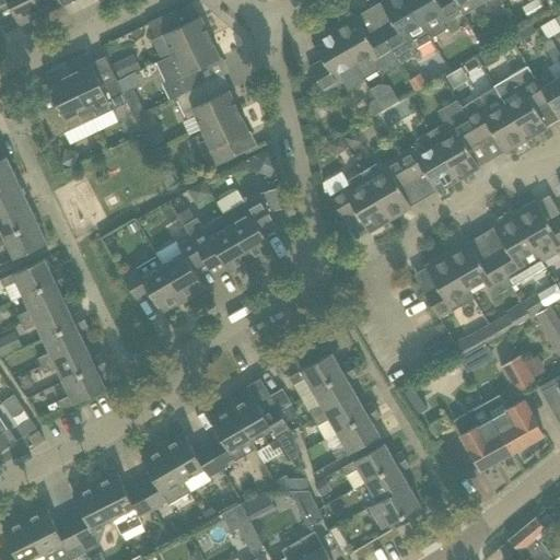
[(19,24),(41,13),(34,0),(0,0),(0,8),(9,3),(19,24)]
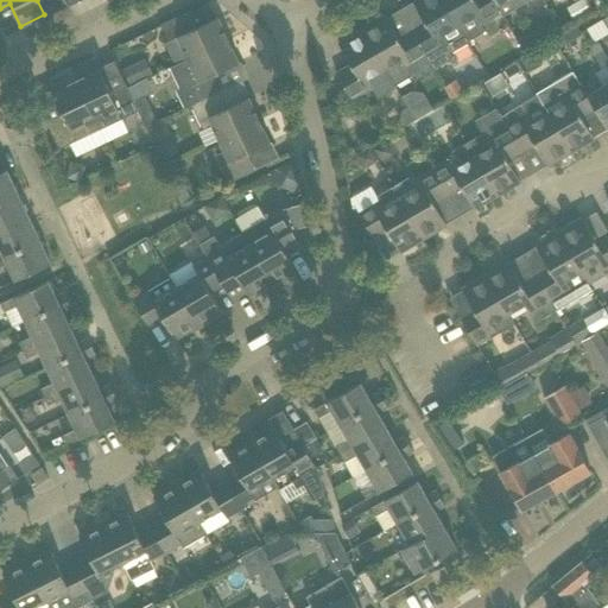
[(37,0),(44,14),(68,4),(65,0),(37,0)]
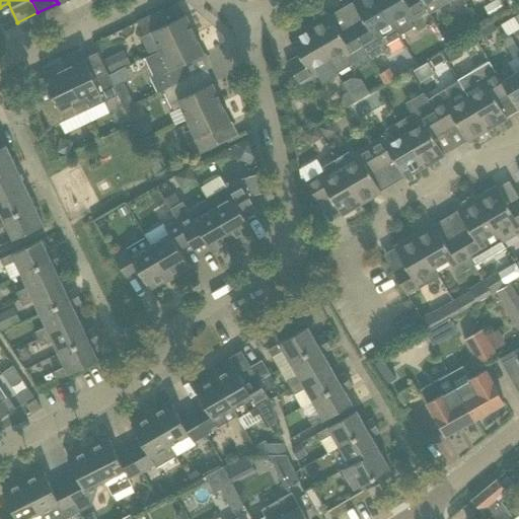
[(363,47),(370,59),(386,50),(386,44),(399,35),(378,0),(351,0),(362,19),(351,25),(363,47)]
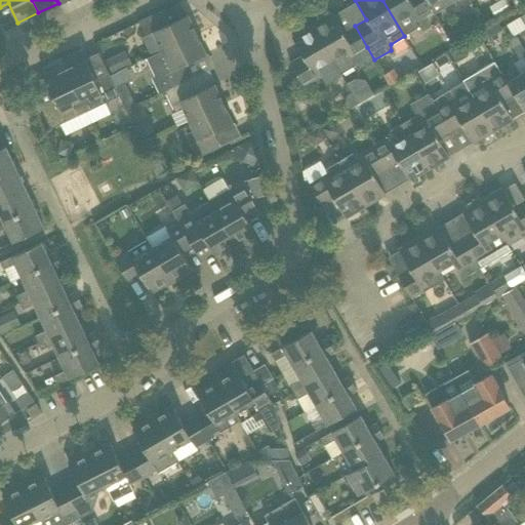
[(382,0),(404,36),(418,28),(415,22),(433,11),(426,0),(382,0)]
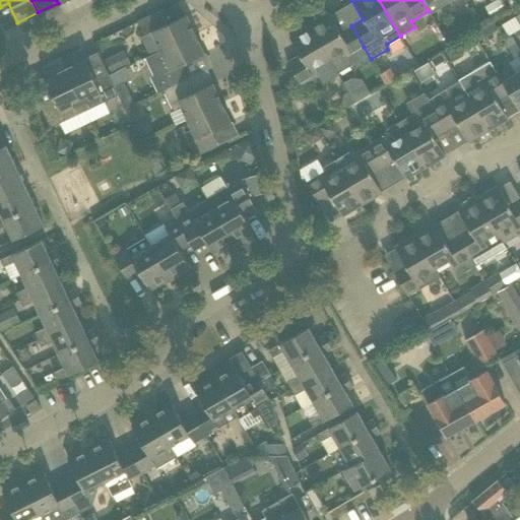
[(451,1),(452,0),(421,0),(429,11),(430,13),(450,1),(451,1)]
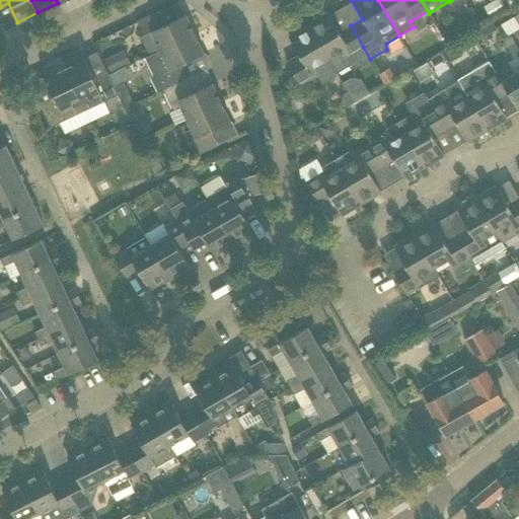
[(495,0),(485,6),(492,17),(506,8),(500,0),(495,0)]
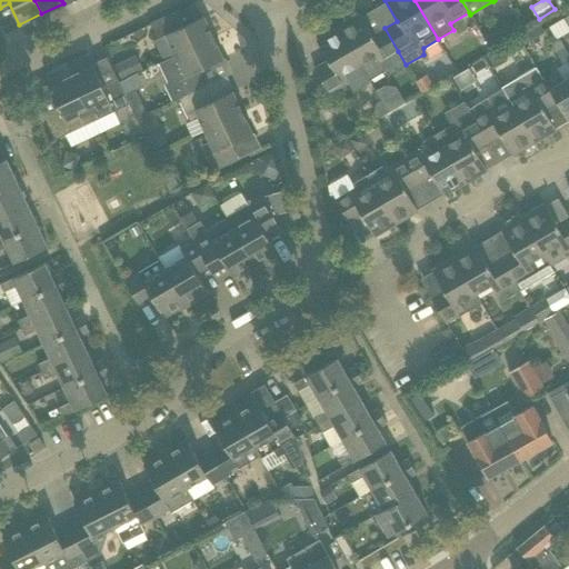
[(150,23),(157,38),(166,35),(176,55),(213,37),(203,16),(182,26),(176,11),(150,23)]
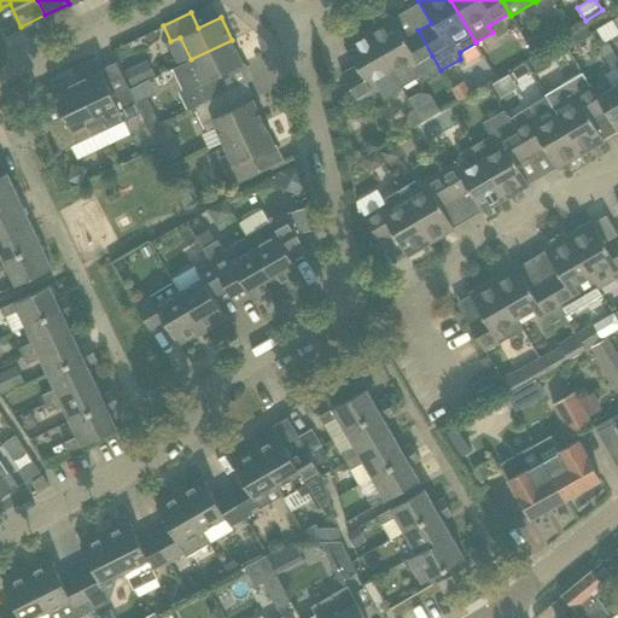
[(401,87),(419,77),(413,66),(432,56),(418,30),(404,39),(391,16),(367,30),(401,87)]
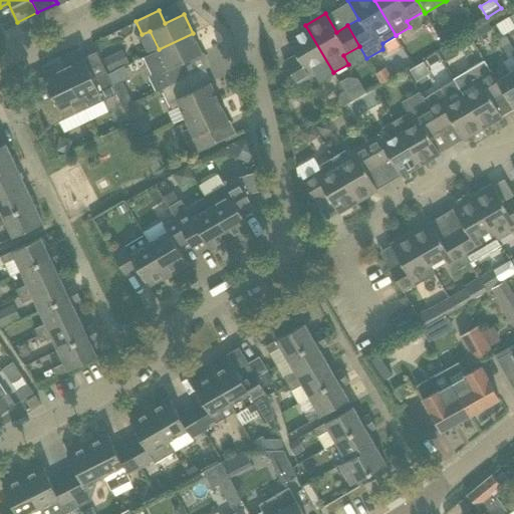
[(333,72),(305,25),(286,36),(296,54),(284,61),(297,83),(313,74),(319,84),(334,75),(333,72)]
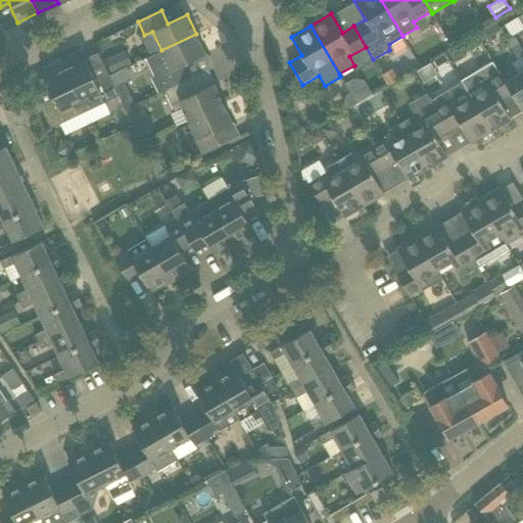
[(444,33),(453,46),(458,43),(463,40),(455,27),(444,33)]
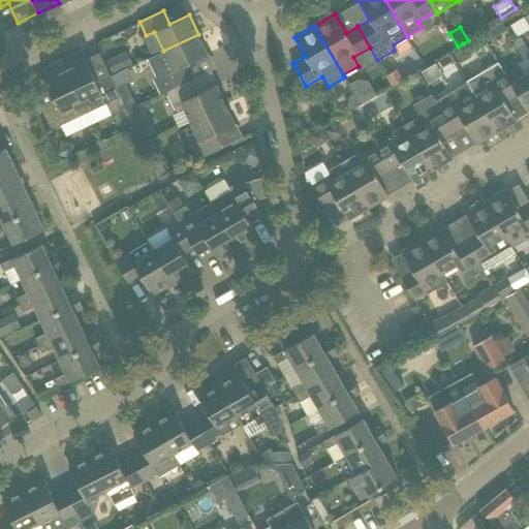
[(491,27),(481,33),(487,41),(496,36),(491,27)]
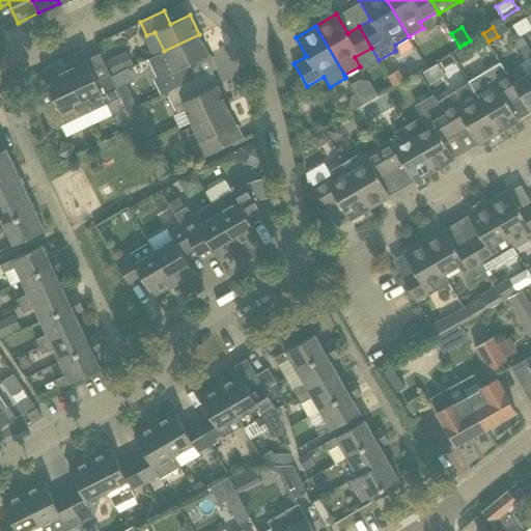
[(208,54),(199,34),(164,51),(148,58),(157,77),(154,79),(162,93),(167,91),(191,80),(196,77),(189,63),(208,54)]
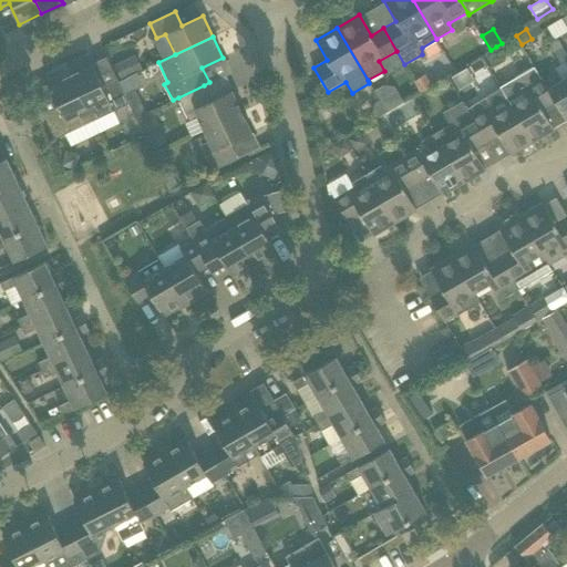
[(496,47),(491,50),(485,53),(493,66),(504,60),(496,47)]
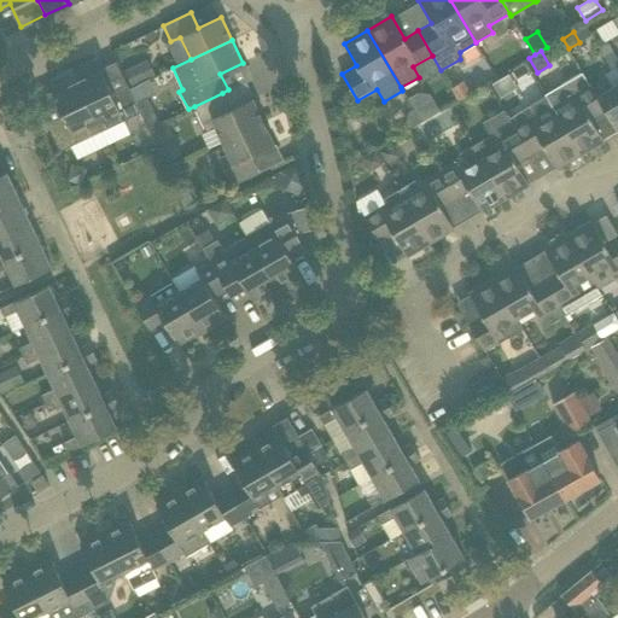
[(604,57),(611,70),(617,65),(617,63),(611,52),(604,57)]
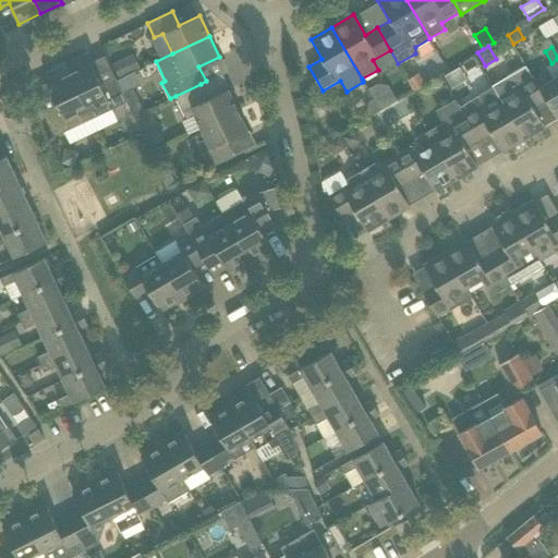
[(120,79),(135,72),(141,69),(134,57),(113,67),(120,79)]
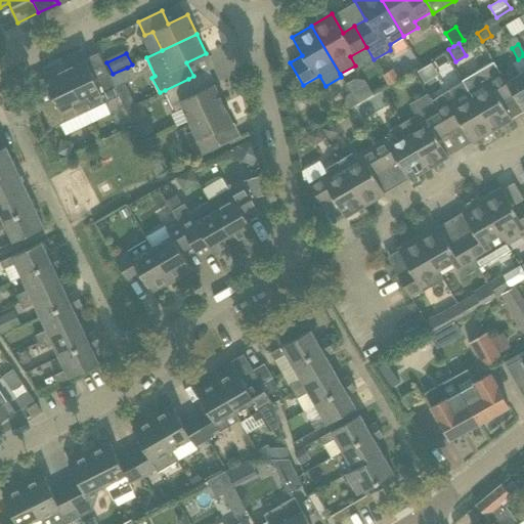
[(117,90),(110,76),(107,72),(94,78),(85,59),(64,70),(85,112),(119,95),(117,90)]
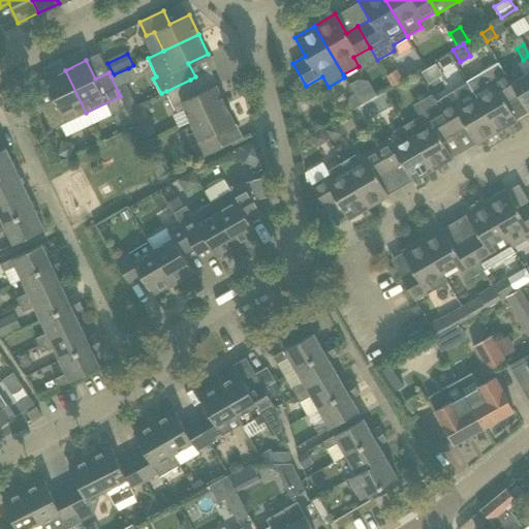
[(528,114),(528,113),(528,68),(523,60),(517,63),(524,74),(510,83),(518,95),(528,114)]
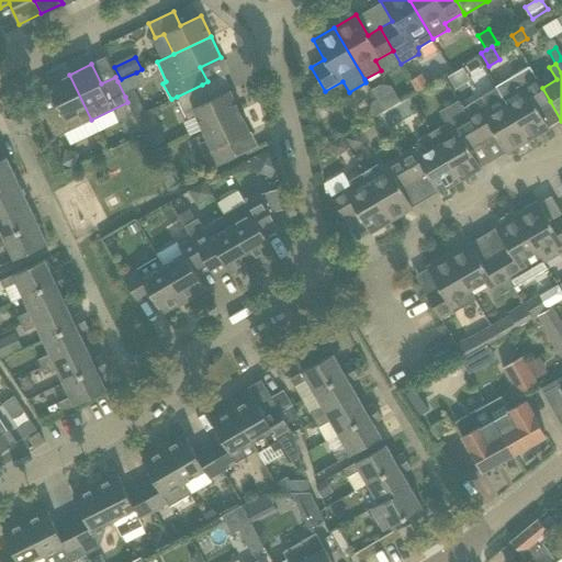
[(121,79),(117,81),(125,97),(127,102),(135,117),(145,113),(134,89),(143,85),(136,72),(121,79)]
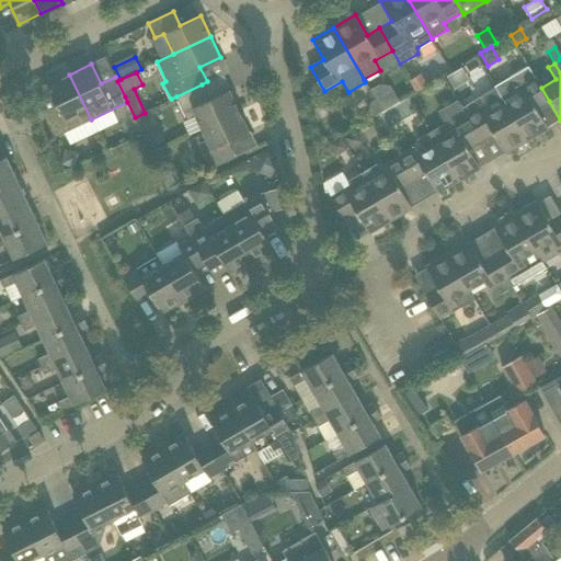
[(419,73),(410,79),(416,90),(425,84),(419,73)]
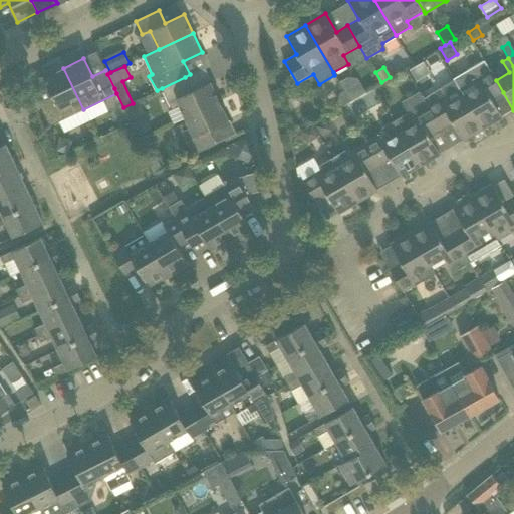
[(460,89),(482,129),(502,116),(492,99),(503,92),(496,80),(490,70),(479,76),(473,67),(453,79),(454,80),(459,90),(460,89)]
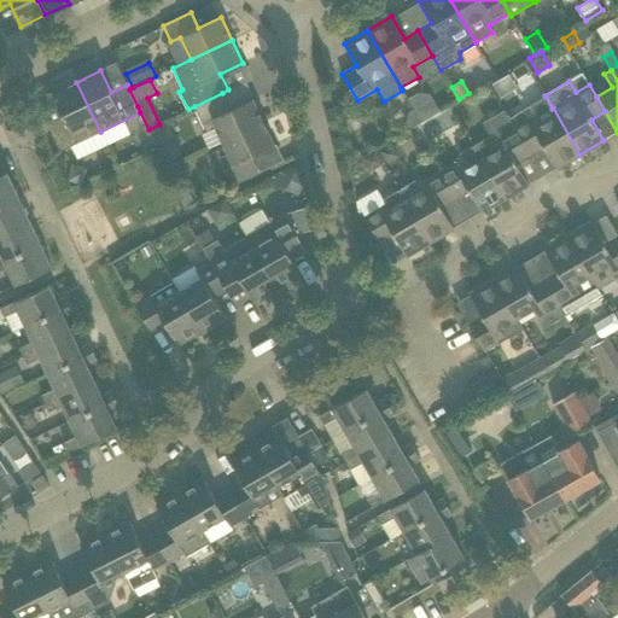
[(100,132),(76,82),(52,93),(63,116),(46,123),(59,151),(81,140),(100,132)]
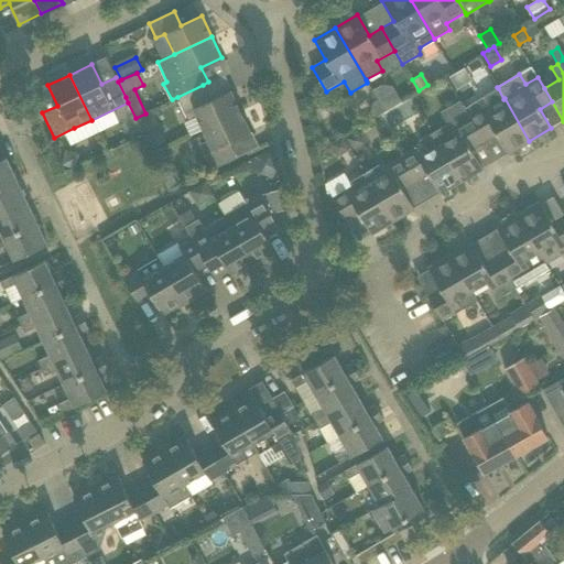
[(209,99),(203,85),(177,97),(184,112),(193,108),(203,129),(240,111),(230,90),(209,99)]
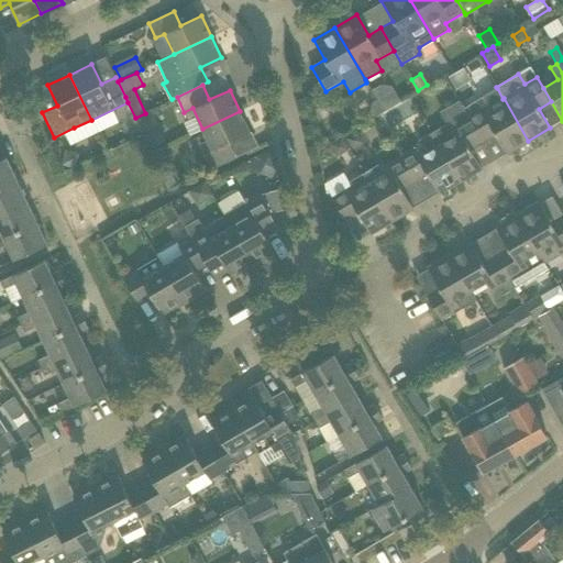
[(378,102),(384,111),(399,101),(395,92),(378,102)]
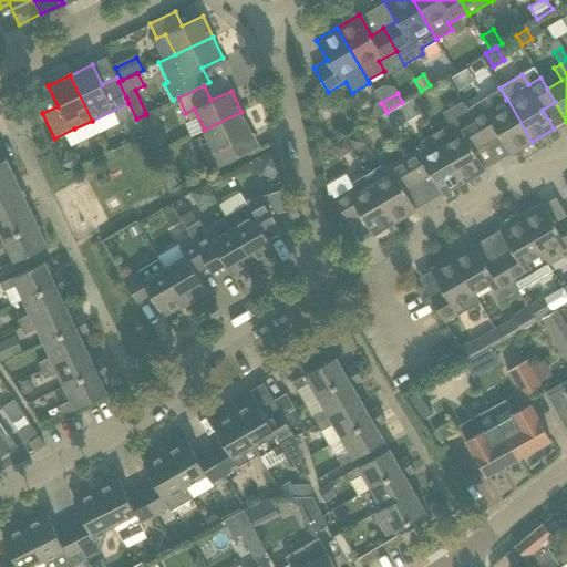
[(511,154),(532,142),(507,99),(506,100),(493,107),(486,96),(466,109),(470,113),(486,143),(500,135),(511,154)]
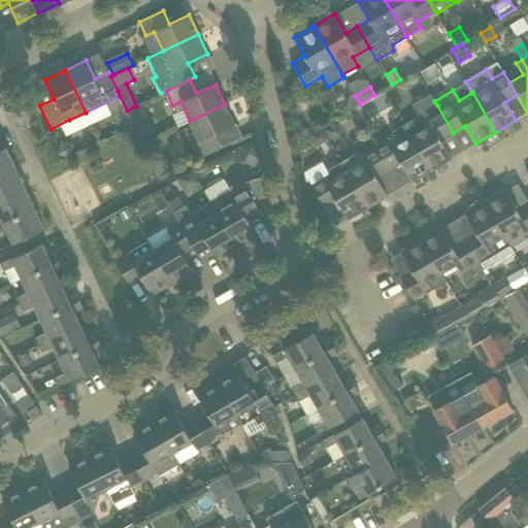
[(349,97),(347,105),(349,109),(360,104),(355,96),(354,94),(349,97)]
